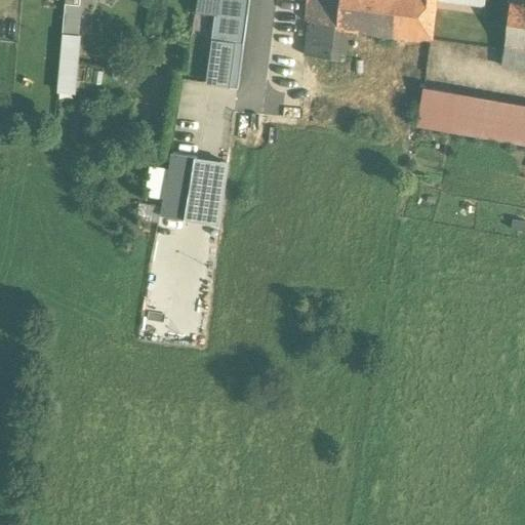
[(196,0),(195,13),(213,16),(214,16),(216,0),(196,0)]
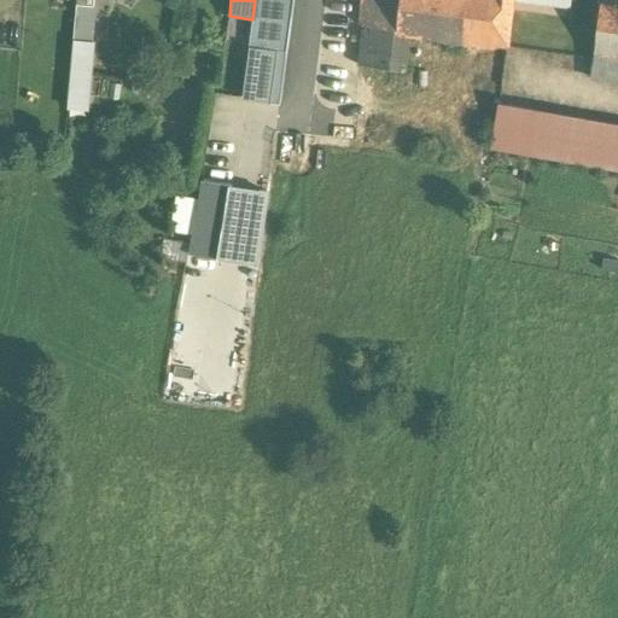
[(291,0),(255,0),(252,19),(251,19),(249,46),(251,47),(275,50),(285,51),(290,21),(291,0)]
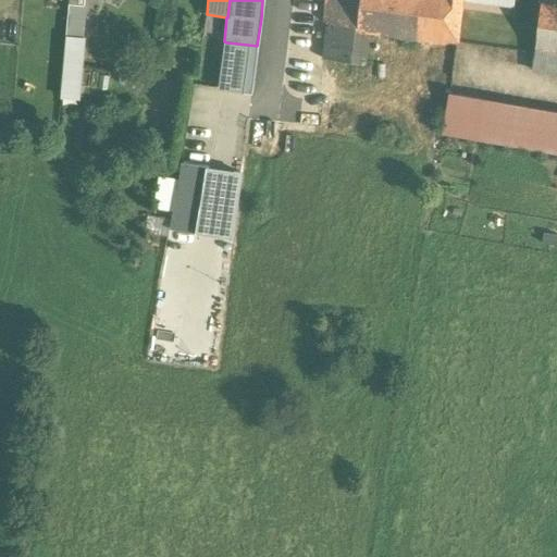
[(359,0),(327,0),(325,24),(327,24),(356,27),(359,0)]
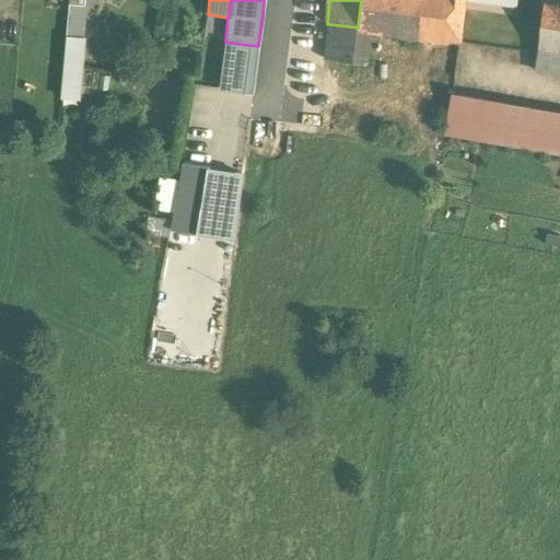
[(420,0),(361,0),(358,27),(370,30),(417,37),(420,0)]
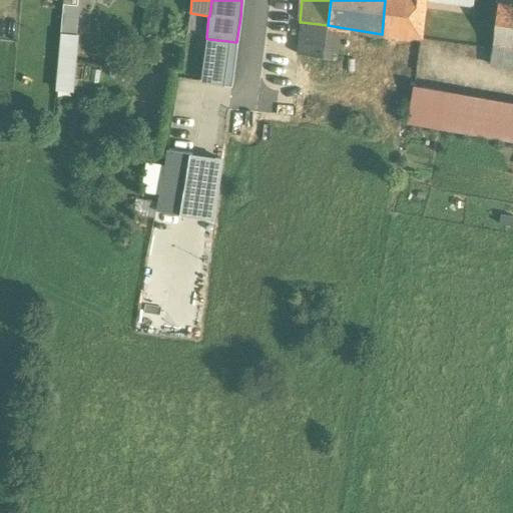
[(385,0),(382,34),(421,39),(426,0),(385,0)]
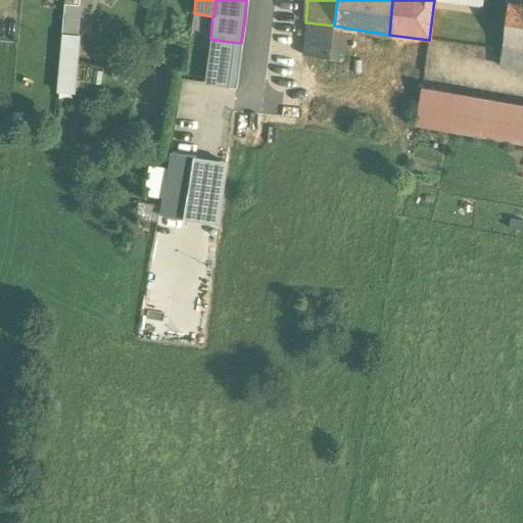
[(522,2),(508,1),(503,44),(522,47),(522,2)]
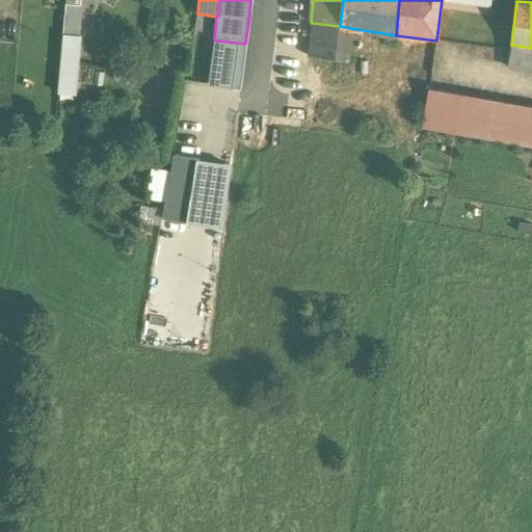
[(272,21),(249,18),(245,44),(244,59),(269,63),(272,21)]
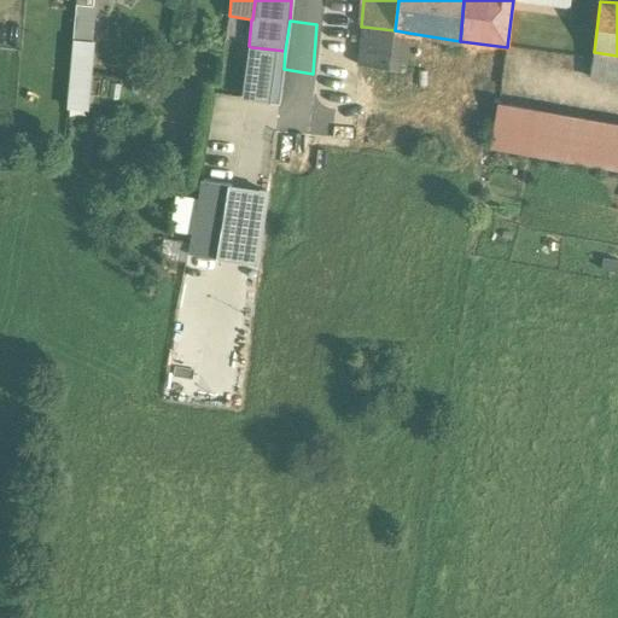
[(395,30),(363,27),(359,66),(403,73),(408,33),(395,30)]
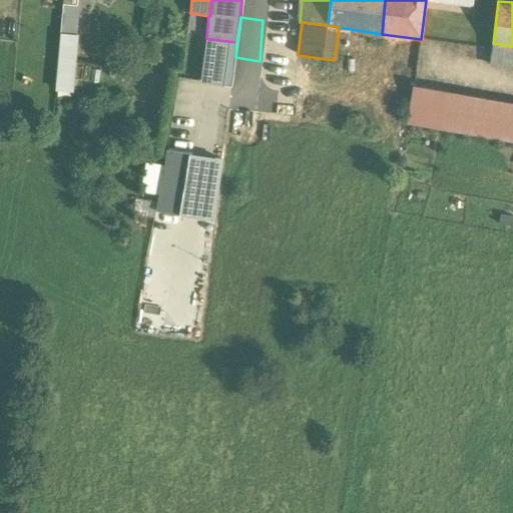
[(78,92),(78,33),(60,33),(60,92),(78,92)]
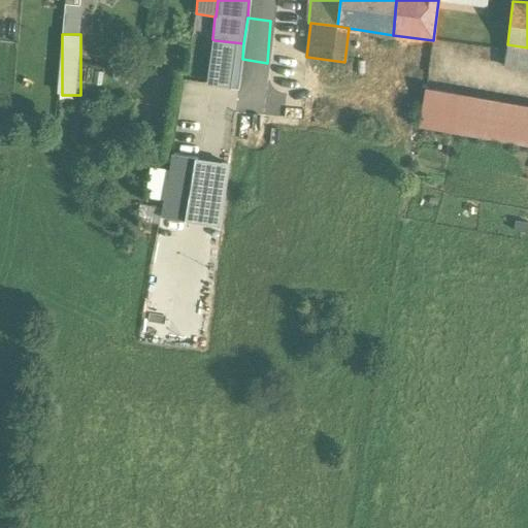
[(235,42),(215,40),(208,85),(229,88),(235,42)]
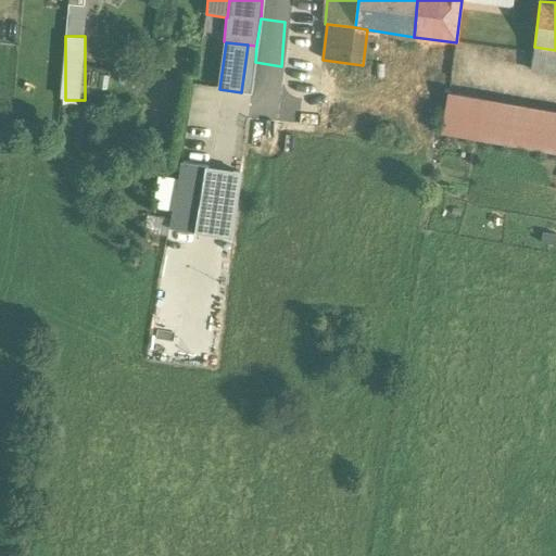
[(555,50),(534,47),(532,70),(533,70),(532,72),(555,75),(555,50)]
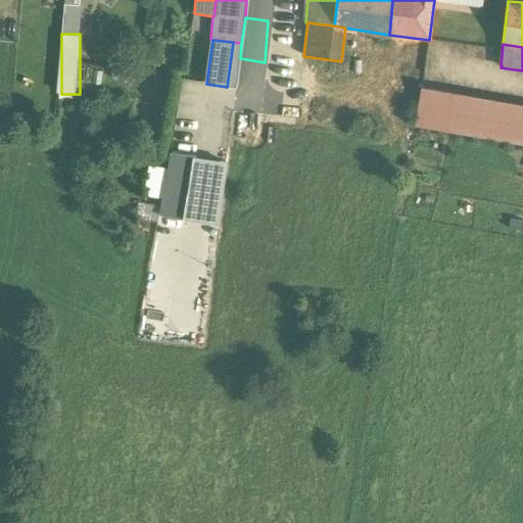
[(522,107),(421,91),(415,128),(522,145),(522,107)]
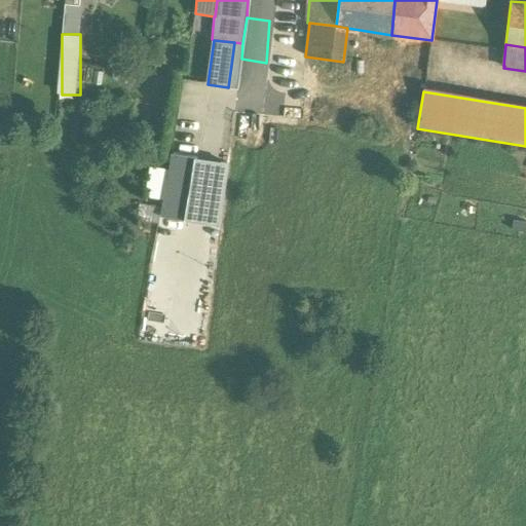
[(194,162),(176,159),(177,155),(176,154),(172,175),(192,178),(195,158),(194,158),(194,162)]
